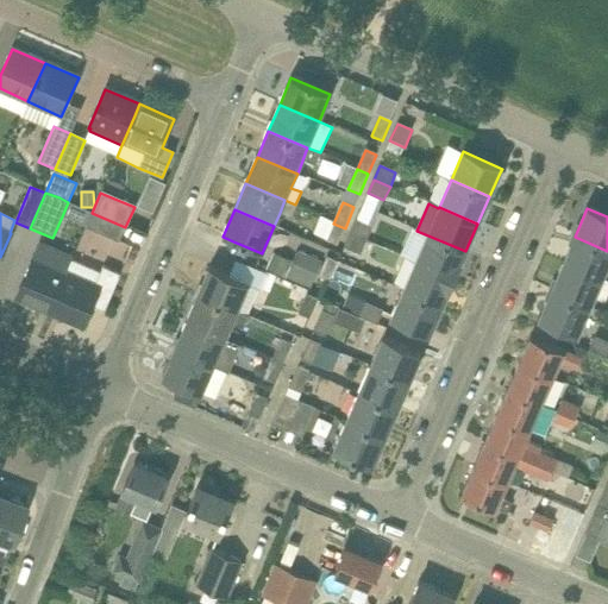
[(119,243),(125,227),(92,213),(86,228),(119,243)]
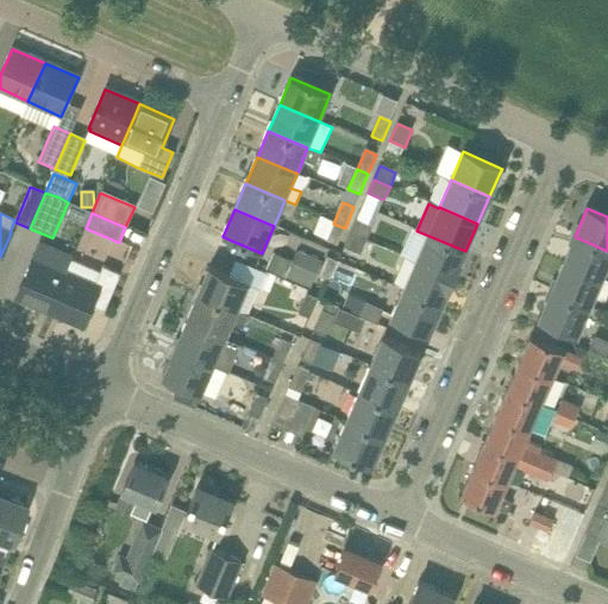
[(369,226),(356,220),(350,234),(367,241),(373,227),(369,226)]
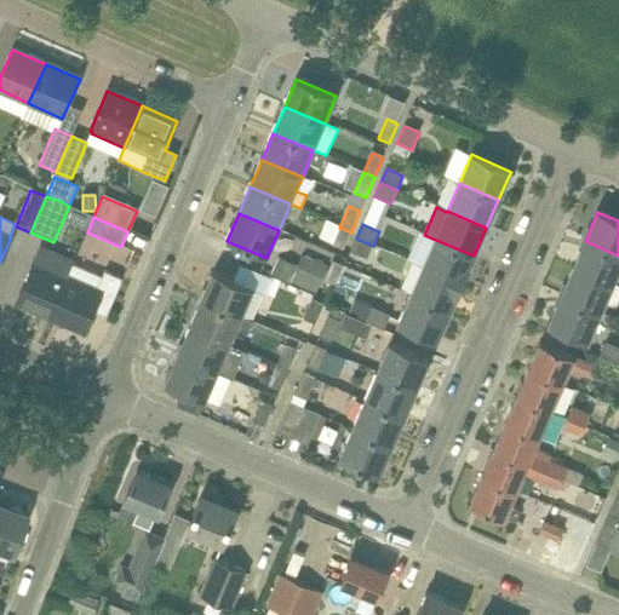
[(351,233),(339,228),(332,245),(332,246),(343,251),(351,233)]
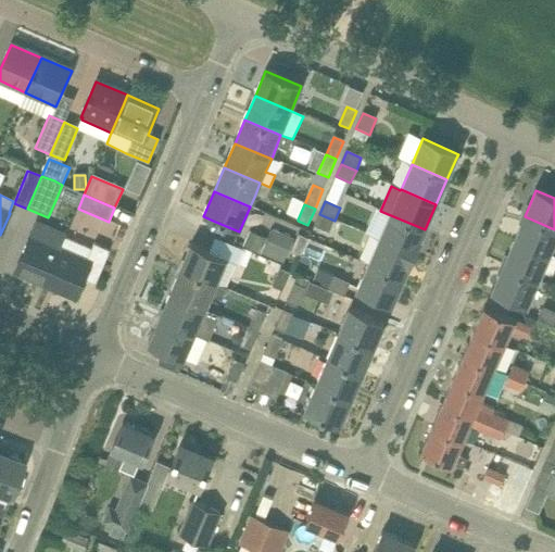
[(379,239),(404,251),(414,255),(425,229),(380,211),(389,215),(379,239)]
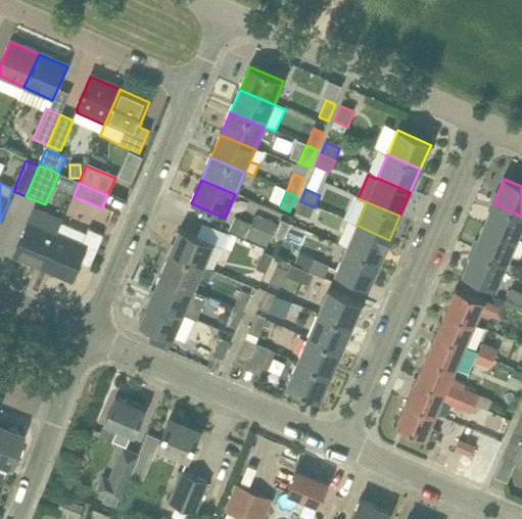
[(315,207),(300,201),(294,214),(309,220),(315,207)]
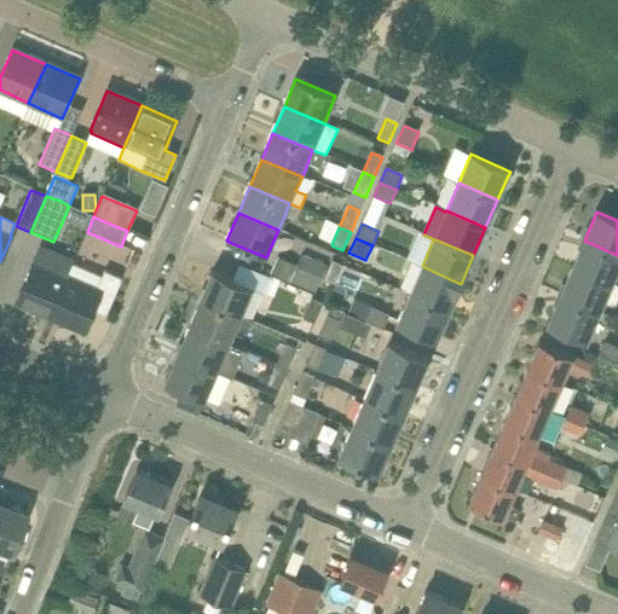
[(572,268),(612,285),(617,270),(617,255),(584,241),(572,268)]
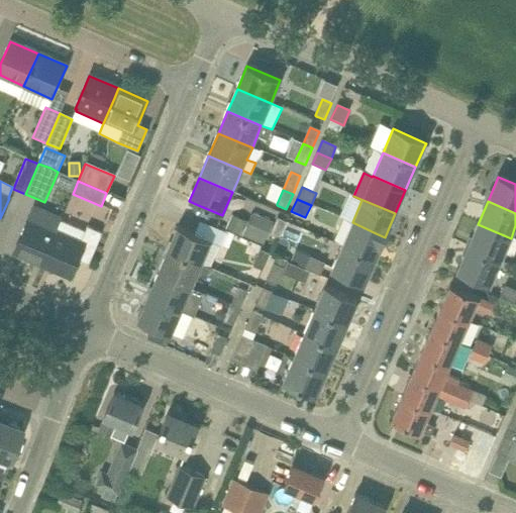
[(41,267),(45,258),(55,235),(57,232),(63,219),(34,207),(28,220),(13,254),(41,267)]
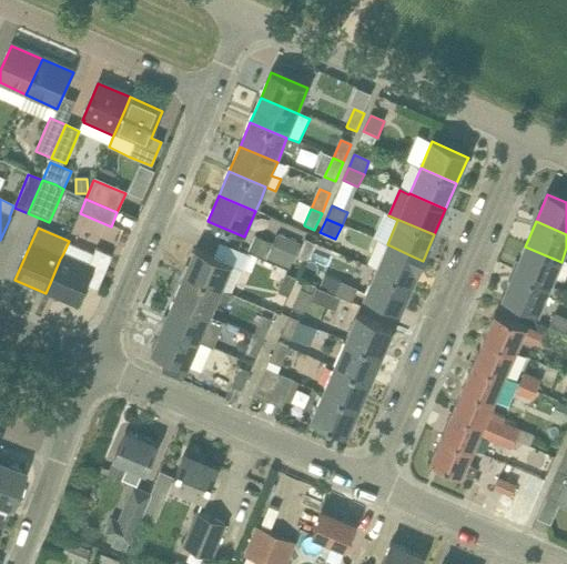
[(272,245),(255,238),(247,255),(265,262),(272,245)]
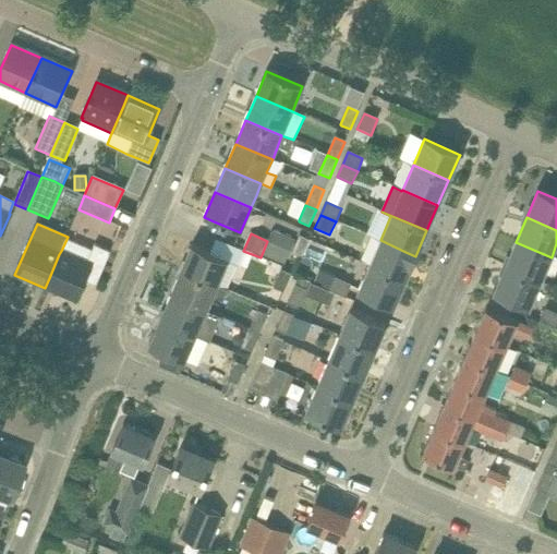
[(293,241),(273,233),(263,257),(283,266),(293,241)]
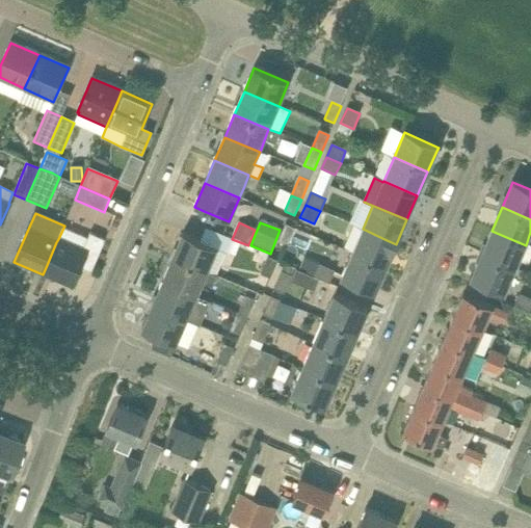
[(287,246),(295,230),(285,225),(277,242),(287,246)]
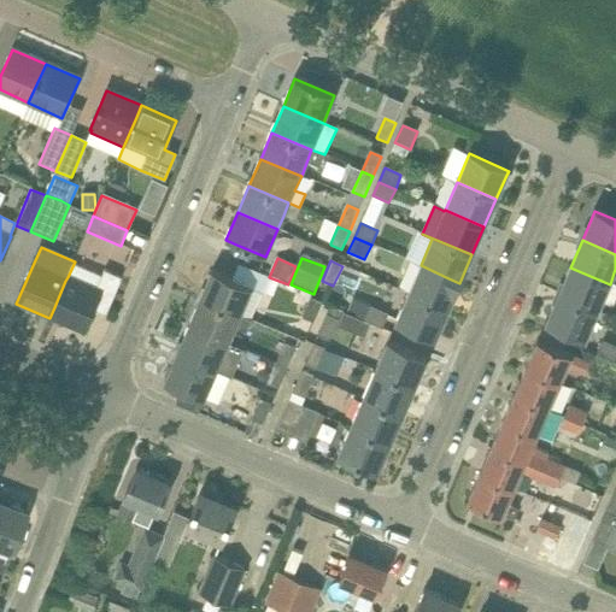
[(459,283),(449,278),(421,265),(409,294),(447,311),(459,283)]
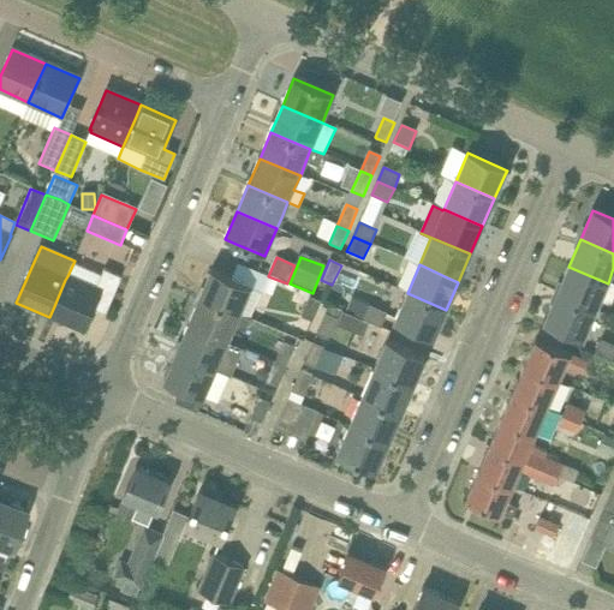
[(556,294),(596,311),(608,283),(568,267),(556,294)]
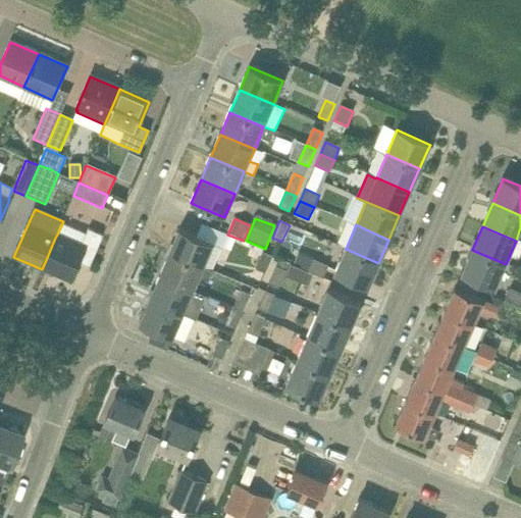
[(88,229),(80,248),(55,238),(46,260),(42,269),(70,281),(79,262),(90,267),(103,237),(88,229)]
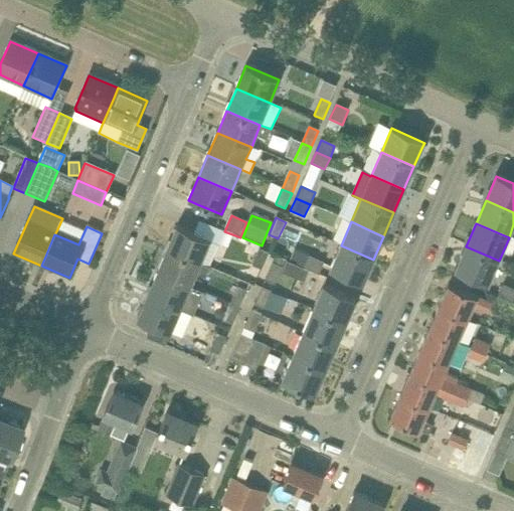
[(167,249),(200,265),(210,240),(177,226),(167,249)]
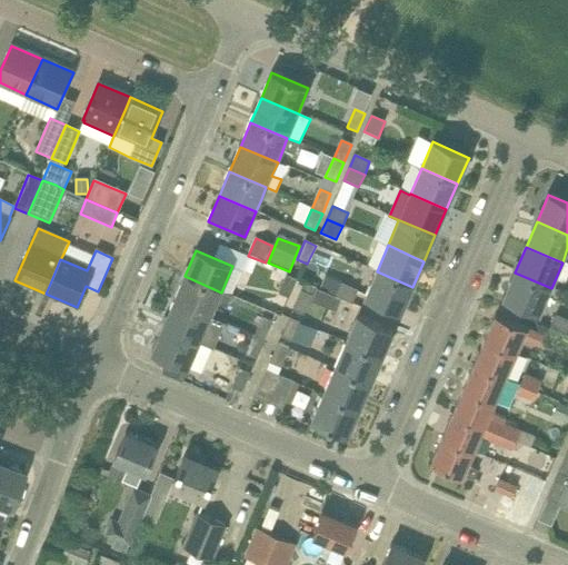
[(412,287),(377,271),(365,297),(401,314),(402,311),(412,287)]
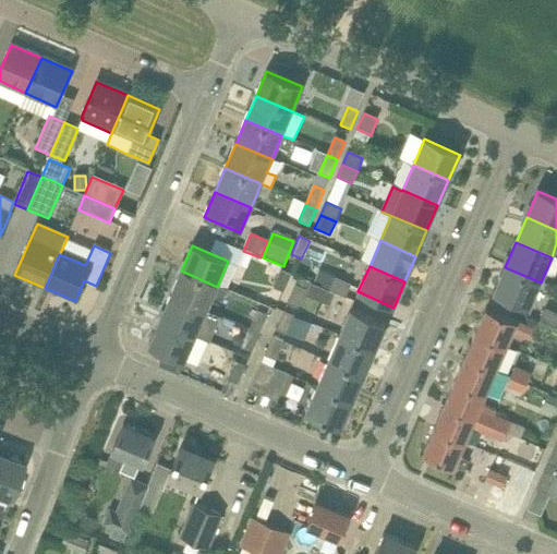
[(529,309),(541,282),(505,267),(493,293),(529,309)]
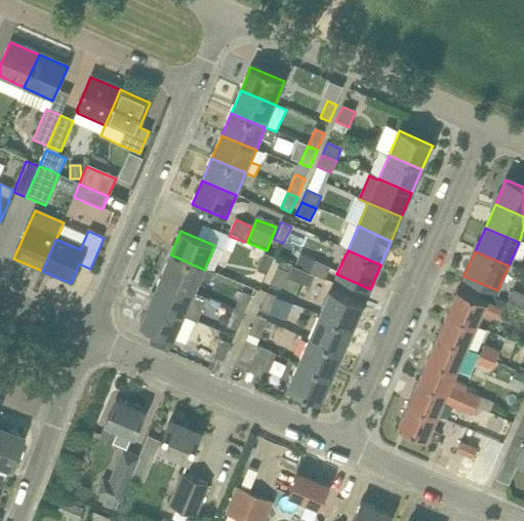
[(310,275),(315,277),(324,281),(329,269),(309,259),(296,253),(292,264),(304,268),(303,270),(310,274),(310,275)]
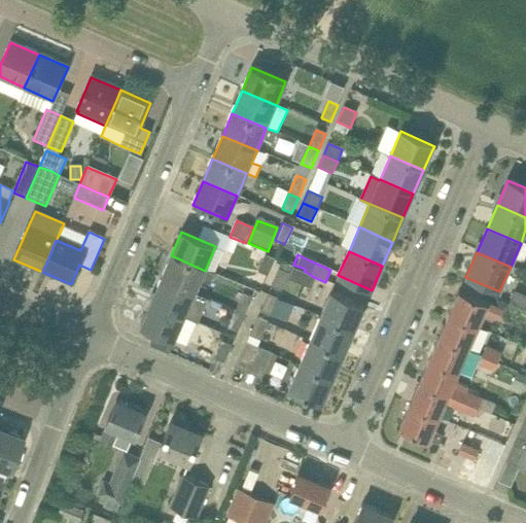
[(195,293),(201,281),(210,285),(214,275),(205,271),(171,255),(161,279),(195,293)]
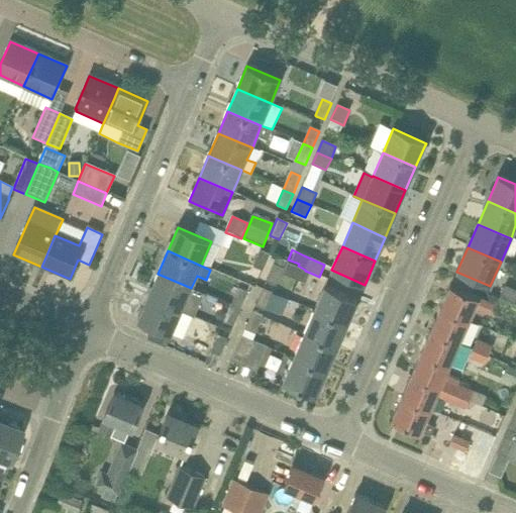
[(252,268),(262,272),(270,254),(261,250),(252,268)]
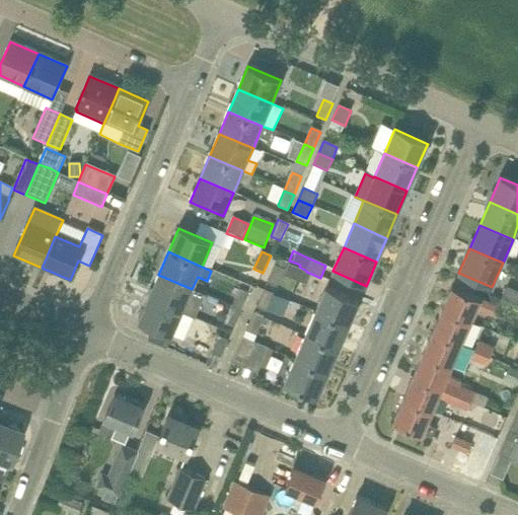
[(284,275),(289,265),(288,265),(277,260),(267,284),(276,288),(282,275),(284,275)]
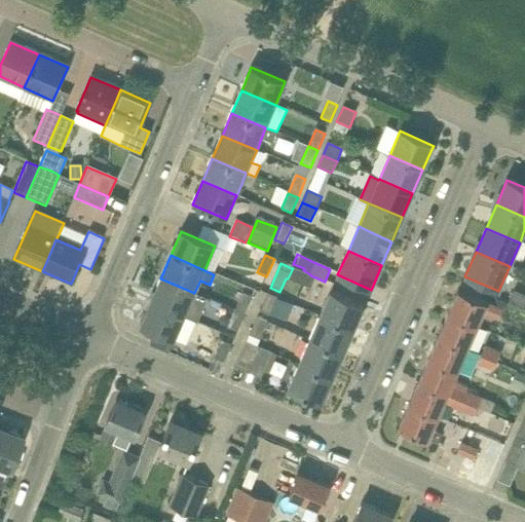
[(310,289),(315,277),(310,275),(293,268),(288,278),(310,289)]
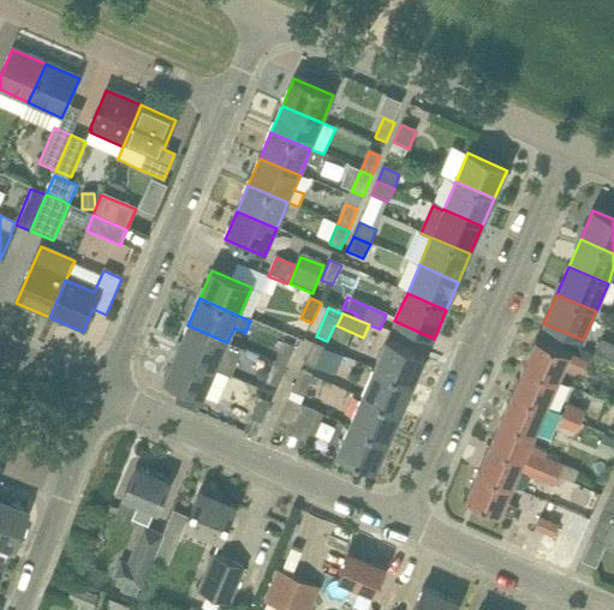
[(188,326),(176,353),(215,370),(227,342),(188,326)]
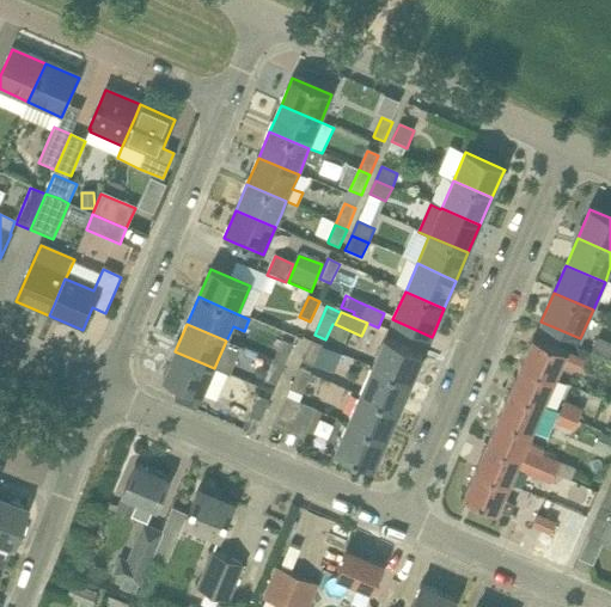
[(555,380),(562,365),(580,373),(585,361),(533,338),(521,366),(555,380)]
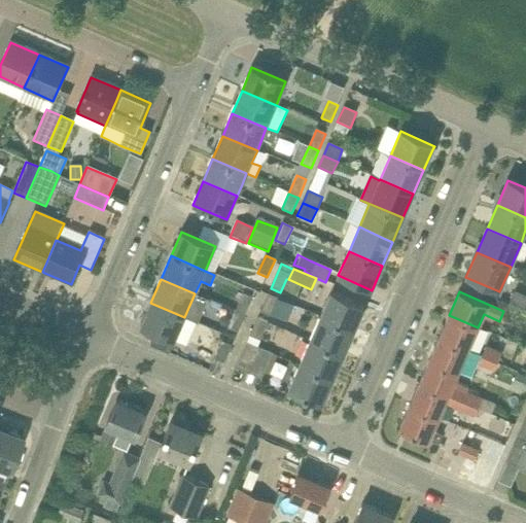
[(330,292),(320,317),(354,332),(364,307),(330,292)]
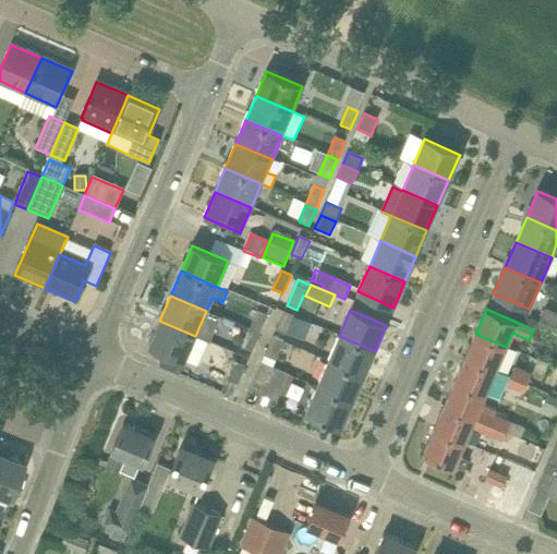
[(556,314),(545,310),(539,323),(554,329),(556,322),(556,314)]
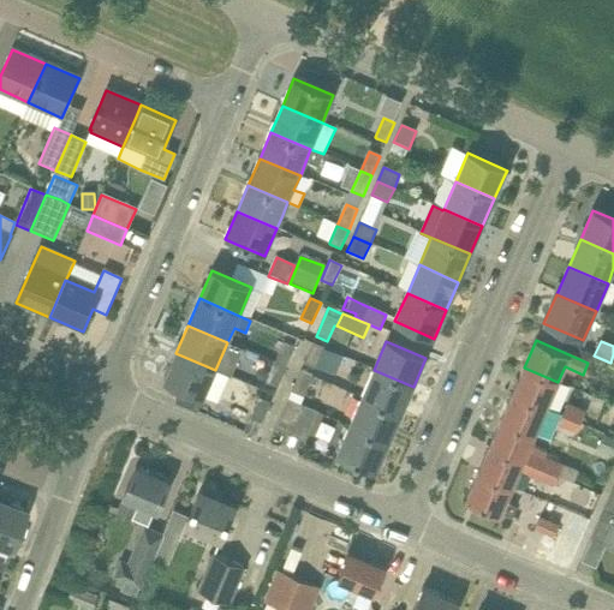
[(266,360),(274,364),(286,369),(294,348),(284,344),(279,353),(270,350),(266,360)]
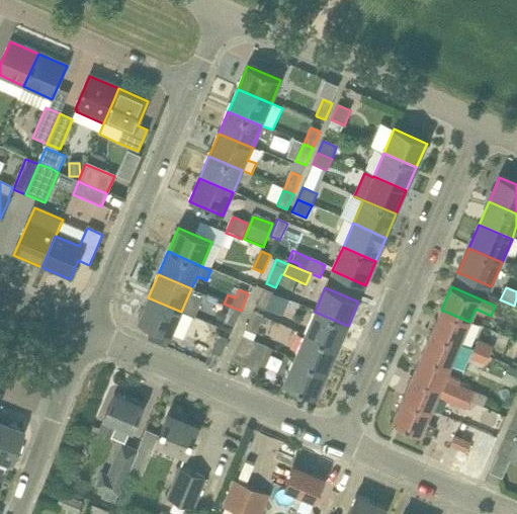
[(263,289),(256,307),(266,311),(273,293),(263,289)]
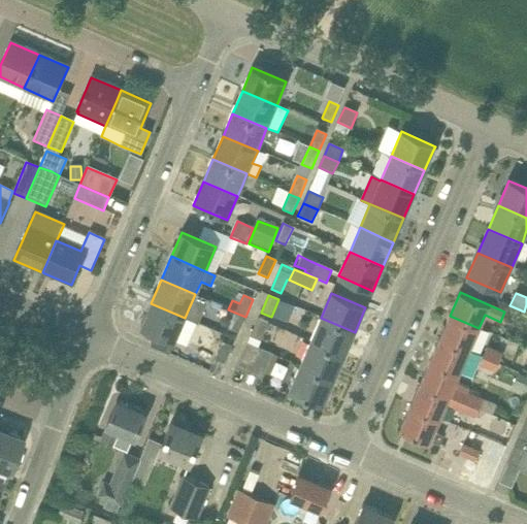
[(185,318),(151,303),(140,328),(174,342),(185,318)]
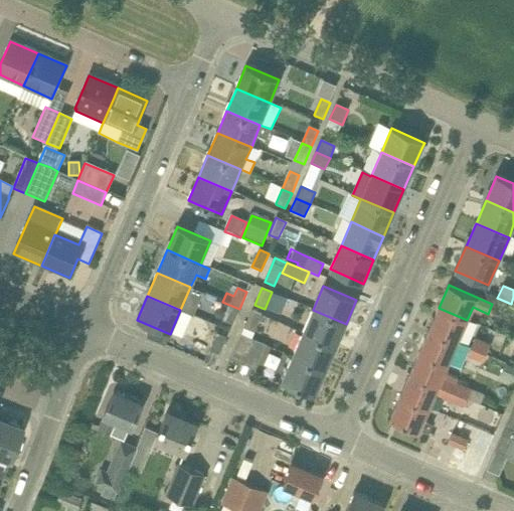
[(239,309),(229,305),(222,321),(232,325),(239,309)]
